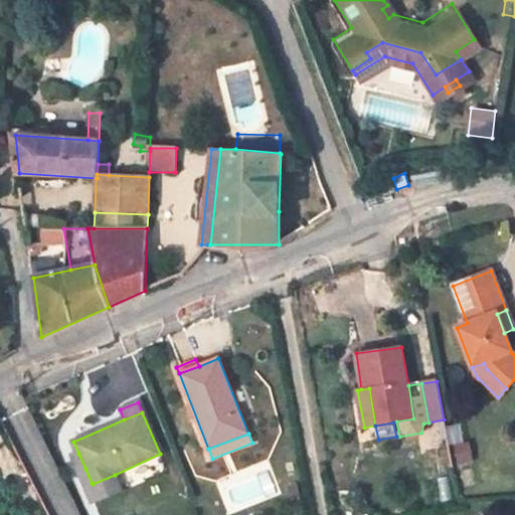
[(86,469),(78,454),(73,456),(80,471),(86,469)]
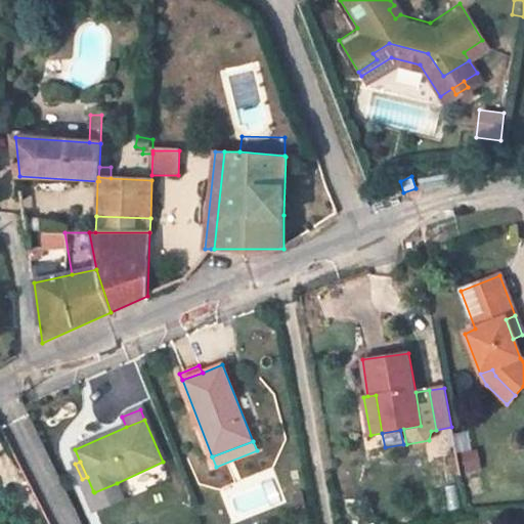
[(117,483),(94,492),(93,491),(88,493),(97,513),(125,499),(117,483)]
